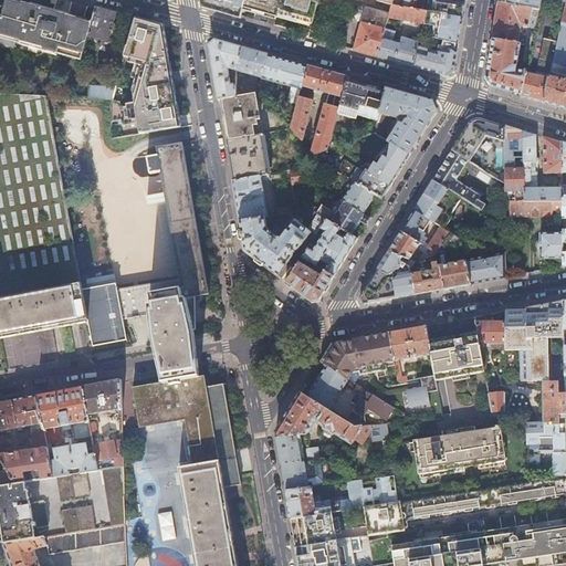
[(244,0),(200,0),(202,8),(219,12),(240,19),(242,11),(243,8),(244,0)]
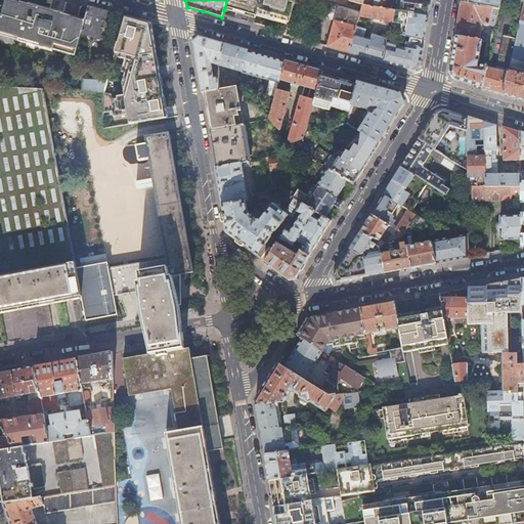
[(257,13),(260,0),(226,0),(225,7),(257,16),(257,13)]
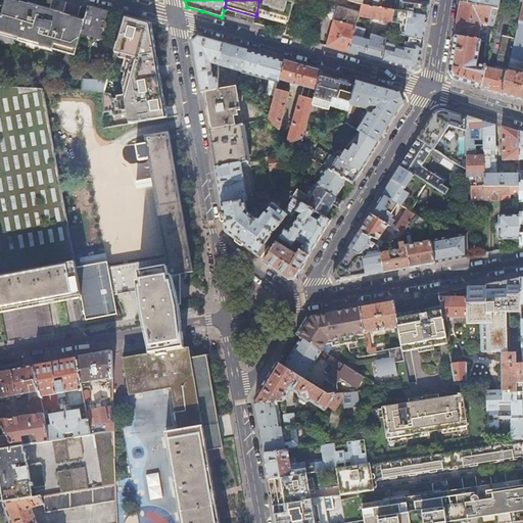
[(294,0),(259,0),(256,13),(258,13),(287,21),(288,22),(294,0)]
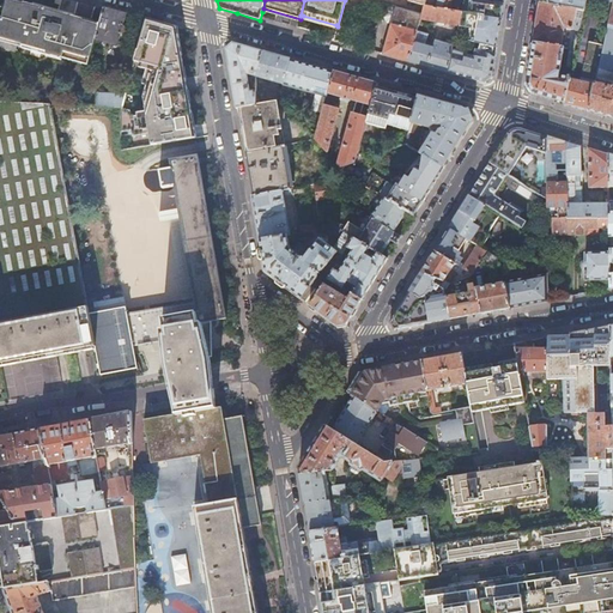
[(426,0),(425,6),(450,11),(453,0),(426,0)]
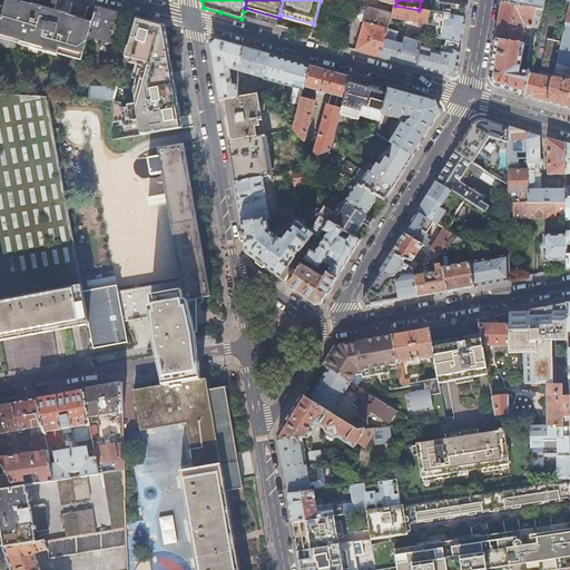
[(432,0),(431,12),(467,18),(469,0),(432,0)]
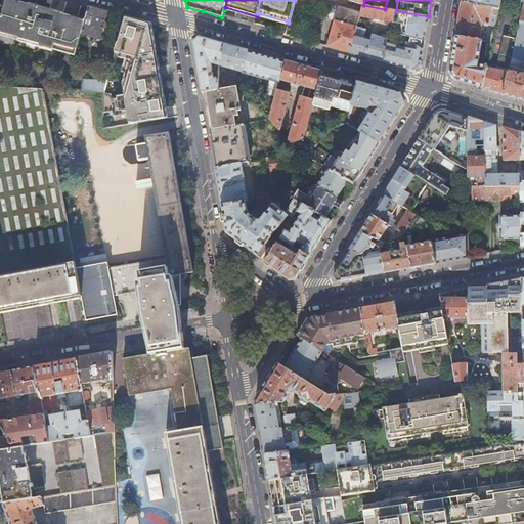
[(493,8),(498,9),(500,0),(462,0),(462,3),(493,8)]
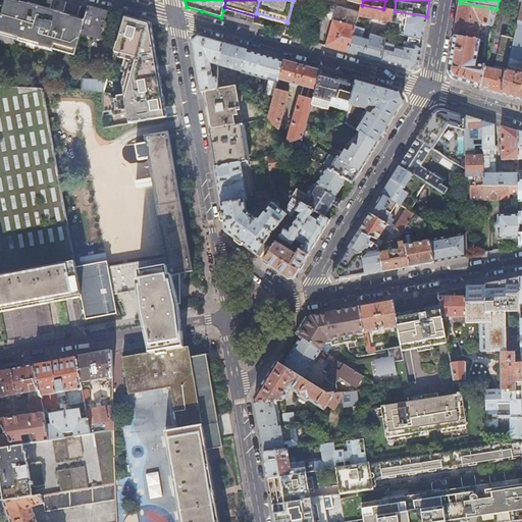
[(490,43),(486,64),(485,66),(506,72),(507,66),(509,58),(521,3),(509,0),(499,0),(497,9),(490,43)]
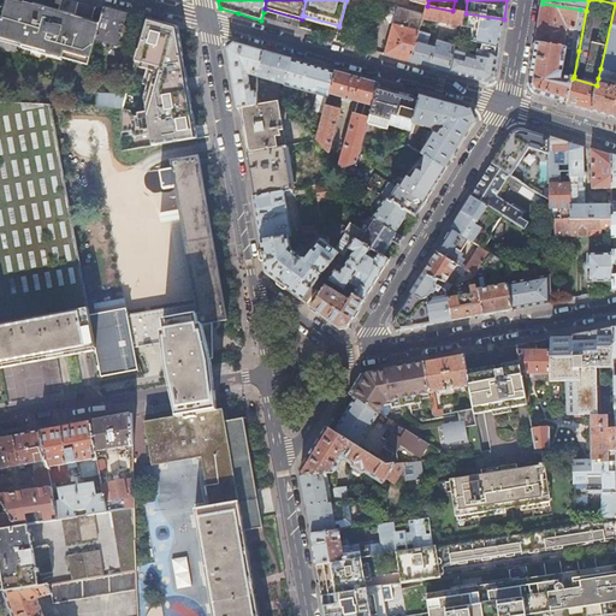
[(615,0),(600,0),(615,4),(600,69),(615,71),(615,0)]
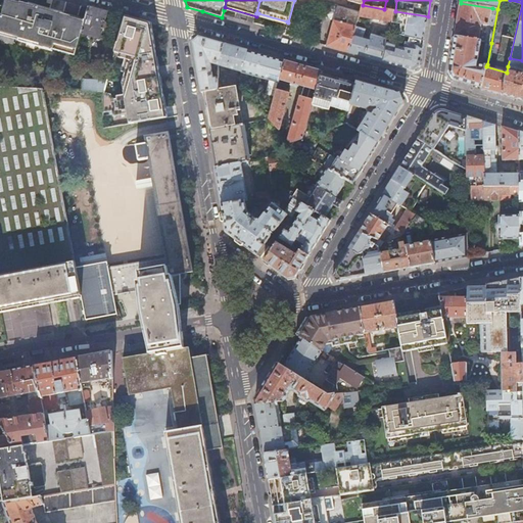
[(0,36),(18,42),(17,43),(52,52),(52,51),(75,58),(81,35),(85,22),(62,16),(62,14),(49,11),(29,5),(28,7),(5,1),(4,7),(0,6),(0,36)]
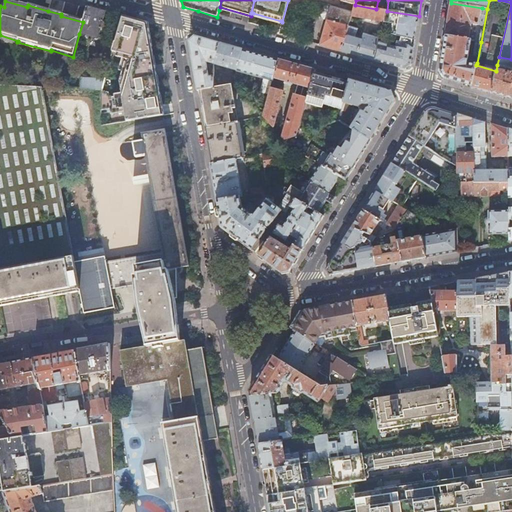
[(446,36),(468,40),(471,24),(479,25),(482,8),(451,3),(448,22),(446,36)]
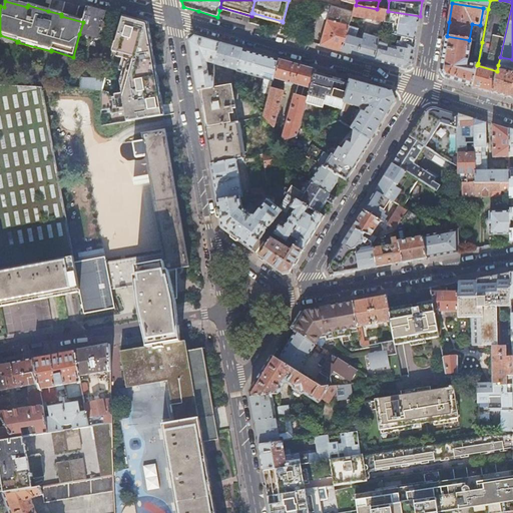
[(356,5),(354,12),(353,16),(385,22),(388,10),(377,9),(356,5)]
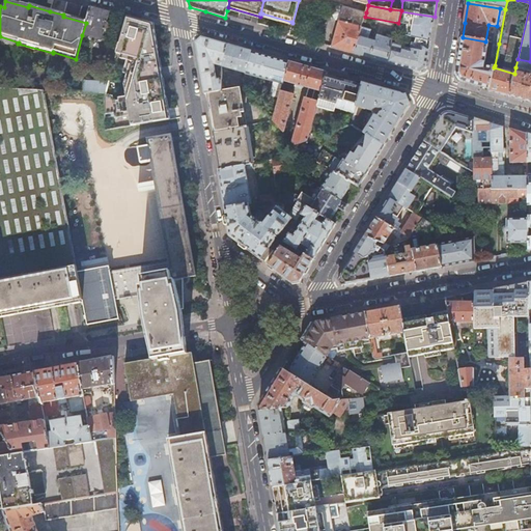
[(101,9),(90,6),(86,23),(82,35),(102,40),(109,11),(101,9)]
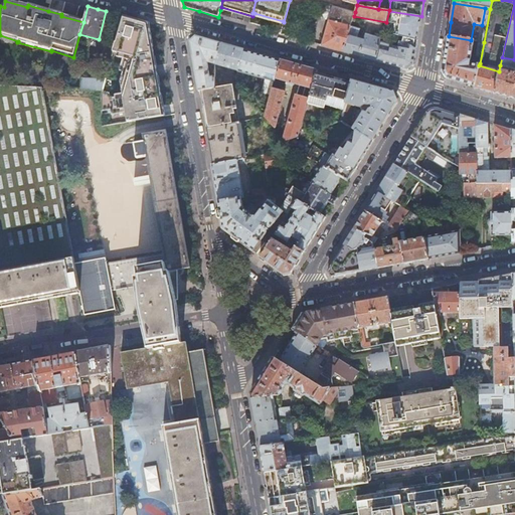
[(329,21),(322,46),(344,52),(351,27),(354,16),(355,12),(350,10),(350,9),(340,6),(339,7),(337,15),(338,17),(347,20),(346,22),(342,24),(329,21)]
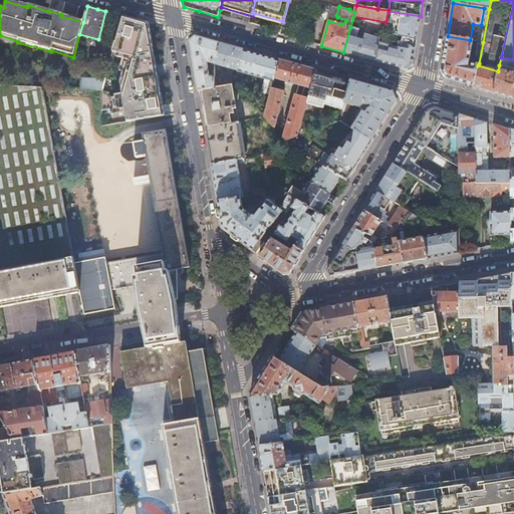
[(221,7),(220,10),(251,19),(252,16),(221,7)]
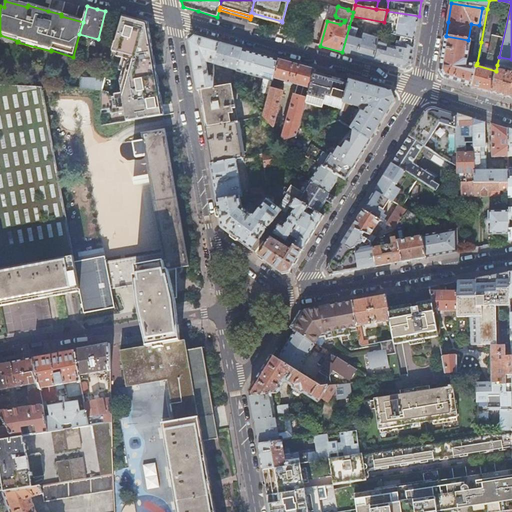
[(384,22),(393,24),(392,35),(395,36),(399,36),(405,38),(415,41),(417,30),(419,16),(387,11),(387,10),(384,22)]
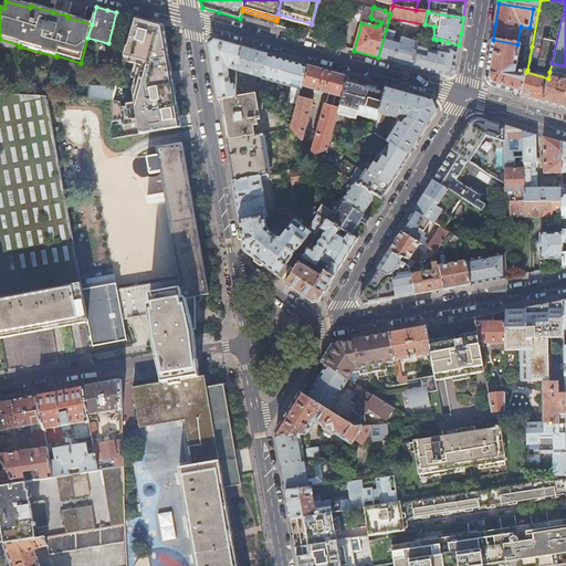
[(311,23),(280,14),(279,18),(310,27),(311,23)]
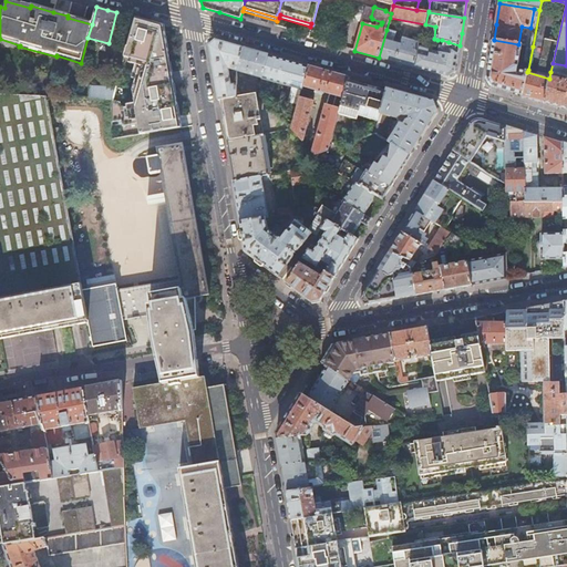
[(142,133),(182,127),(164,24),(136,17),(125,55),(137,59),(132,75),(136,76),(134,88),(142,133)]
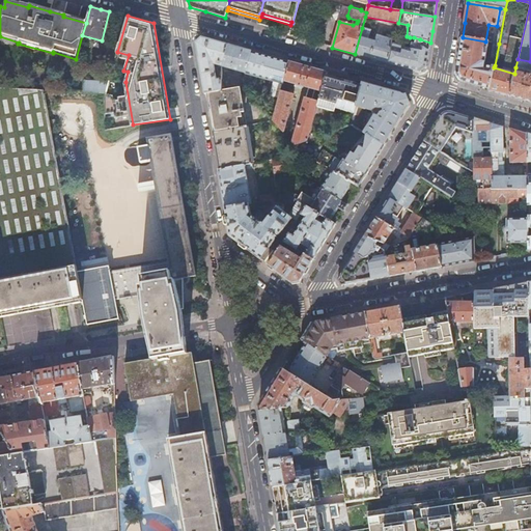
[(362,28),(355,54),(369,58),(388,63),(393,40),(378,35),(375,42),(372,40),(373,37),(369,36),(370,30),(362,28)]
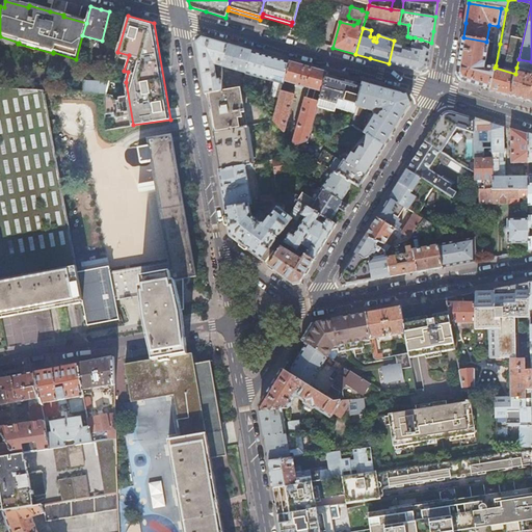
[(395,36),(394,41),(389,63),(406,69),(421,73),(427,69),(428,60),(431,43),(421,40),(420,46),(414,44),(413,49),(404,47),(406,38),(395,36)]
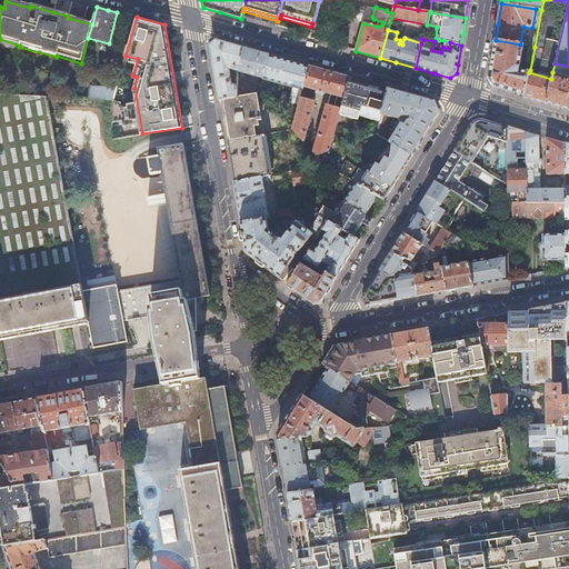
[(216,75),(220,100),(223,100),(239,97),(239,83),(233,85),(230,69),(239,70),(245,48),(217,40),(215,42),(211,46),(216,75)]
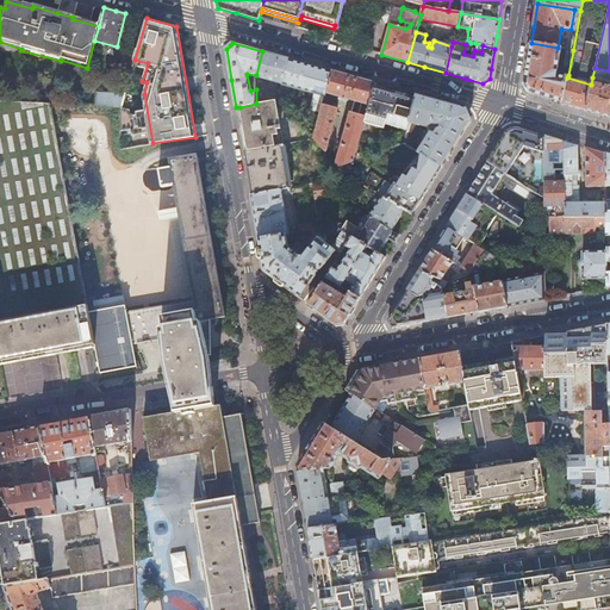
[(556,75),(562,48),(558,48),(531,43),(528,61),(524,86),(527,89),(529,93),(545,98),(562,104),(567,78),(556,75)]
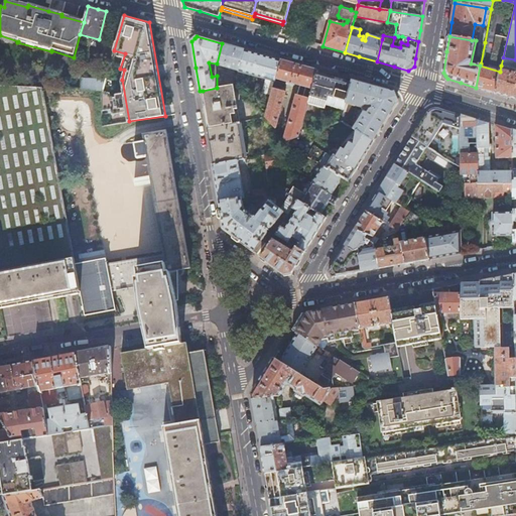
[(233,46),(222,43),(217,63),(236,70),(235,75),(238,76),(239,72),(245,49),(233,46)]
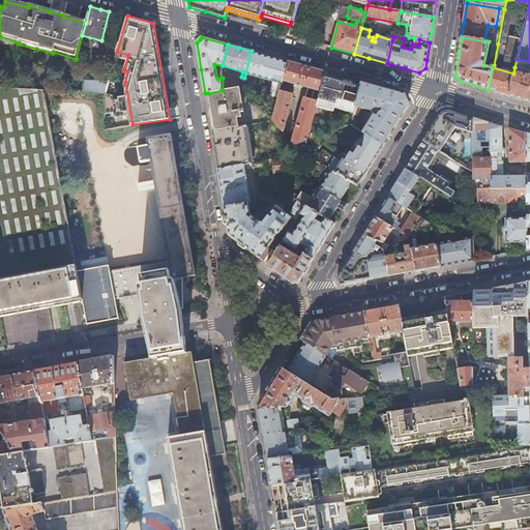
[(272,57),(252,51),(245,74),(283,84),(284,81),(289,61),(272,57)]
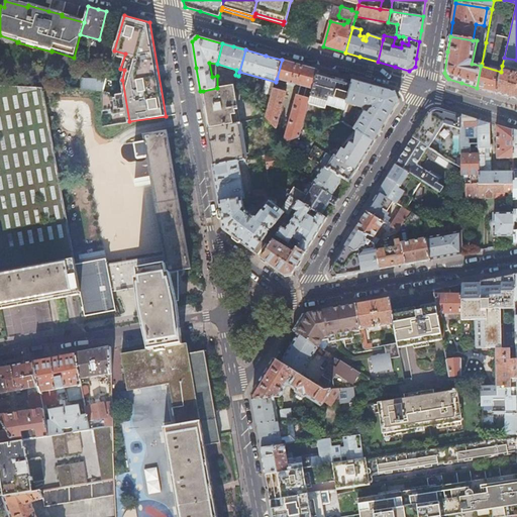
[(516,60),(504,58),(502,66),(512,68),(513,67),(516,67),(516,60)]
